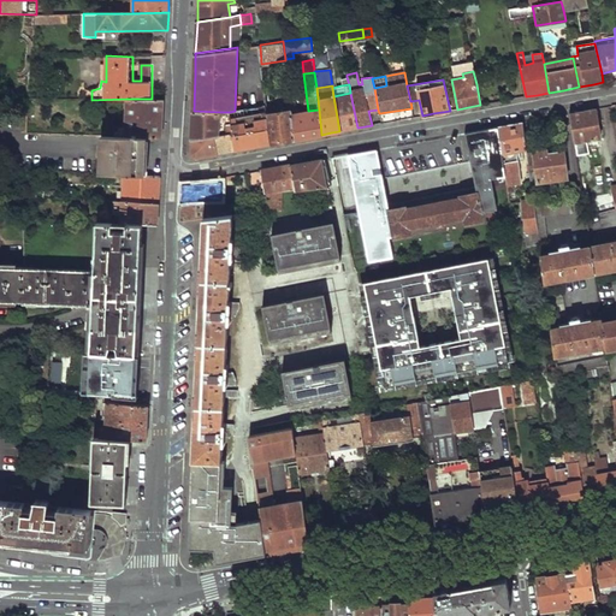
[(333,96),(339,131),(349,129),(357,128),(350,93),(333,96)]
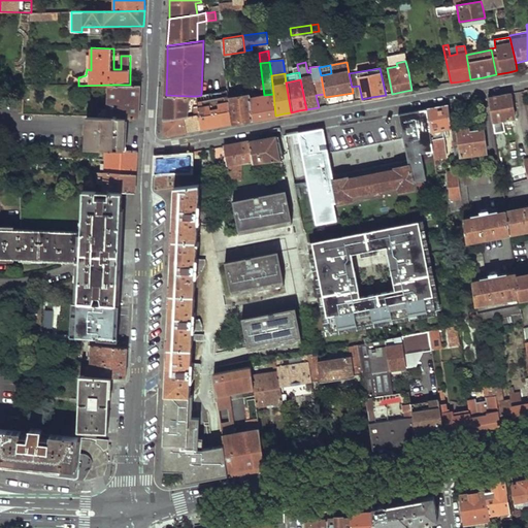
[(96,111),(96,116),(126,117),(138,118),(139,104),(140,85),(130,85),(108,85),(107,111),(96,111)]
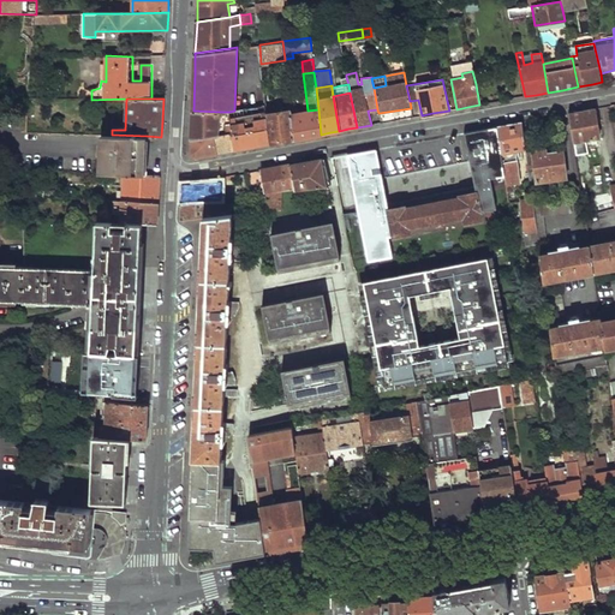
[(232,132),(234,150),(251,147),(269,143),(267,113),(266,107),(231,113),(232,132)]
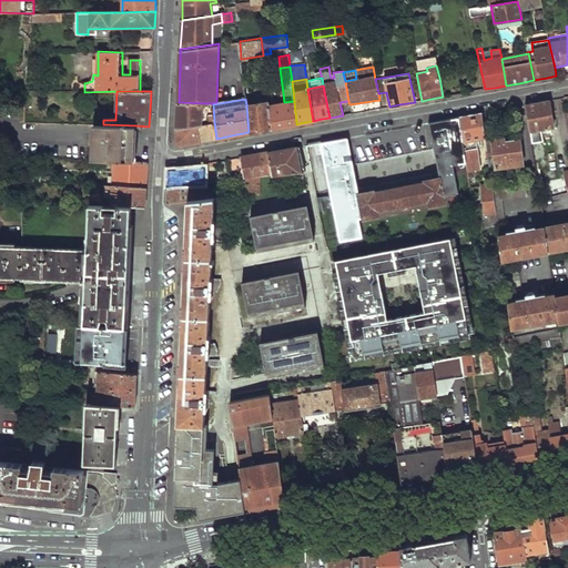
[(246,104),(249,132),(260,130),(272,129),(269,104),(269,101),(246,104)]
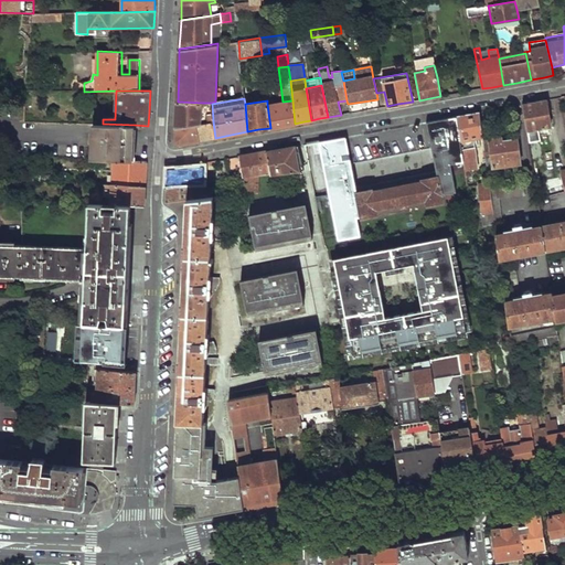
[(267,104),(270,128),(281,126),(295,124),(292,100),(283,102),(267,104)]
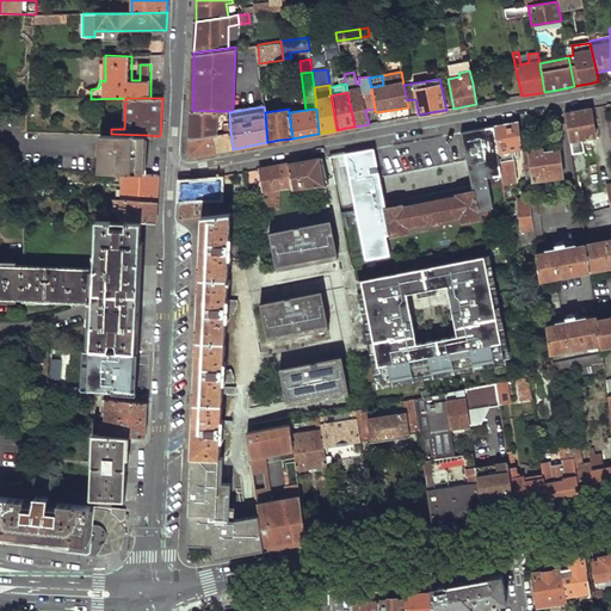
[(566,112),(571,142),(596,140),(591,109),(584,110),(566,112)]
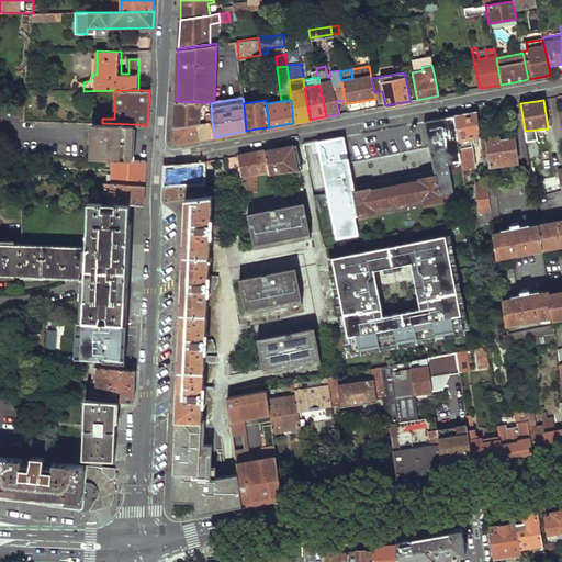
[(176,117),(176,127),(200,123),(201,102),(177,101),(176,117)]
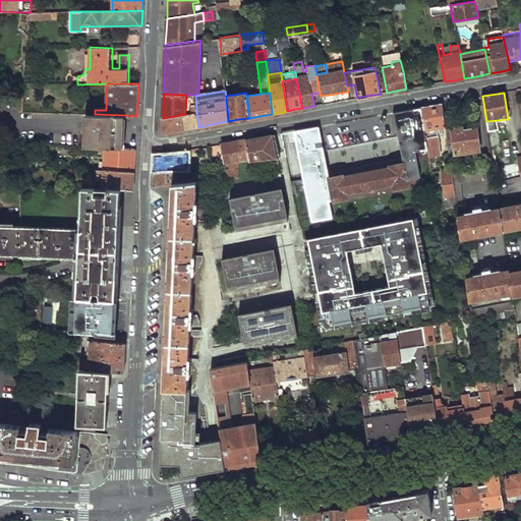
[(427,151),(428,156),(431,155),(440,154),(436,127),(445,126),(442,103),(431,105),(421,107),(427,151)]
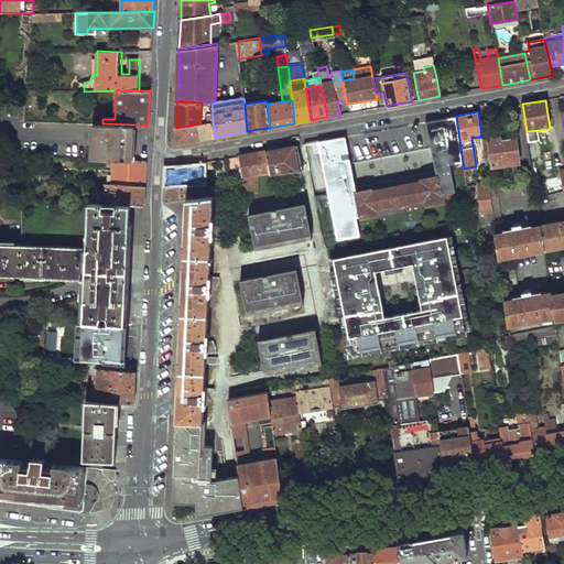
[(449,166),(463,163),(456,116),(425,121),(431,147),(435,170),(436,175),(419,179),(419,181),(371,190),(371,188),(355,191),(354,185),(349,162),(345,137),(318,141),(336,238),(358,234),(355,218),(359,217),(360,218),(376,216),(376,210),(423,202),(424,206),(441,204),(440,196),(455,194),(449,166)]
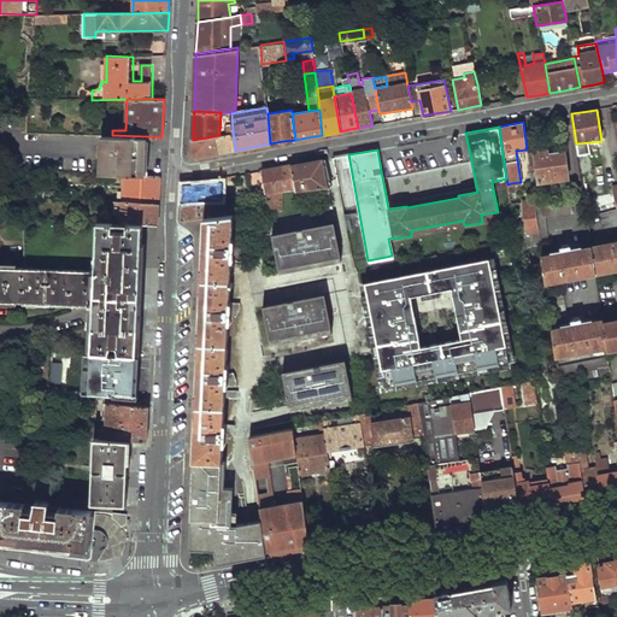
[(193,140),(192,154),(195,158),(211,154),(235,151),(233,133),(219,135),(193,140)]
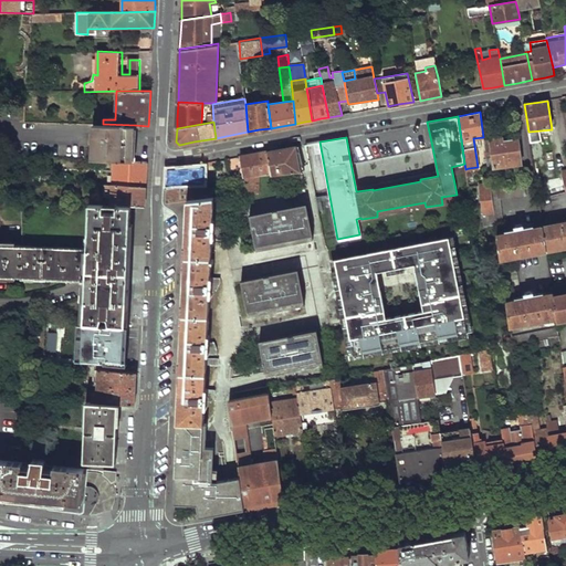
[(94,124),(91,160),(113,161),(134,161),(135,125),(103,124),(94,124)]
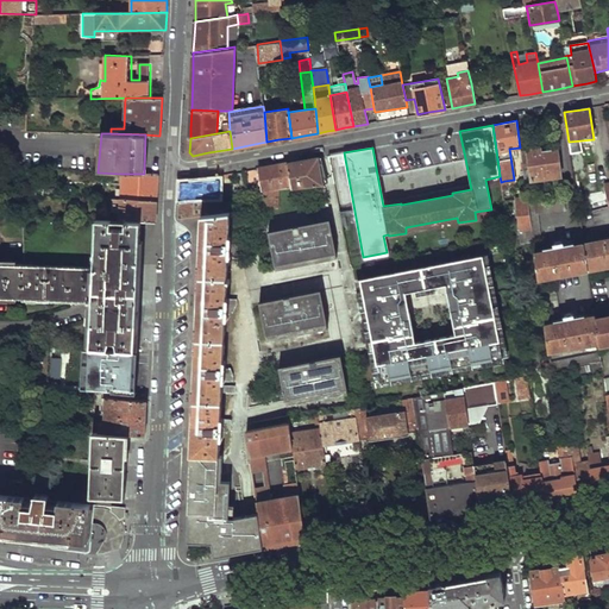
[(585,152),(584,142),(569,144),(571,155),(585,152)]
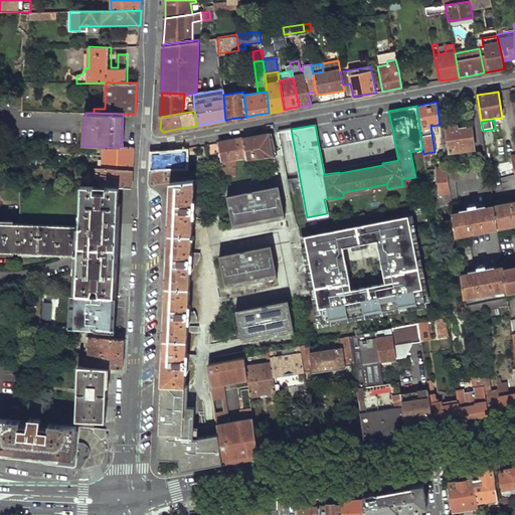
[(471,127),(457,129),(456,125),(446,127),(447,140),(448,142),(444,142),(445,151),(449,151),(449,152),(474,149),(471,127)]
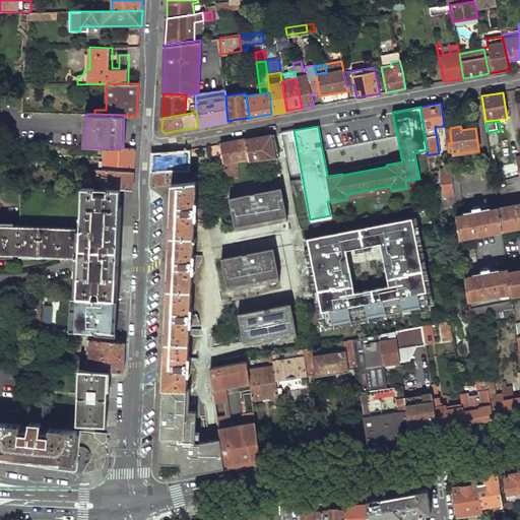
[(257,137),(245,139),(248,160),(248,163),(274,159),(272,134),(257,137)]
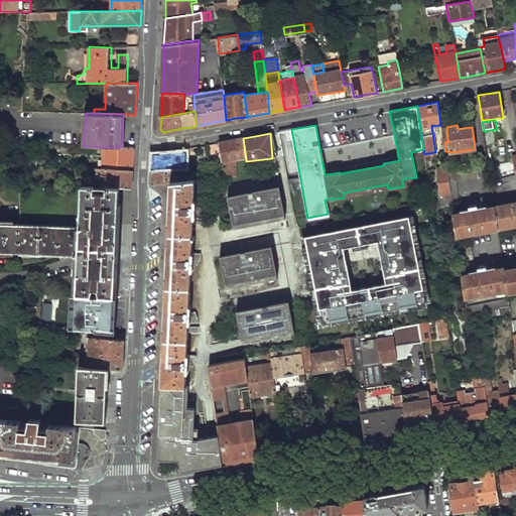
[(398,155),(394,134),(319,148),(324,169),(398,155)]
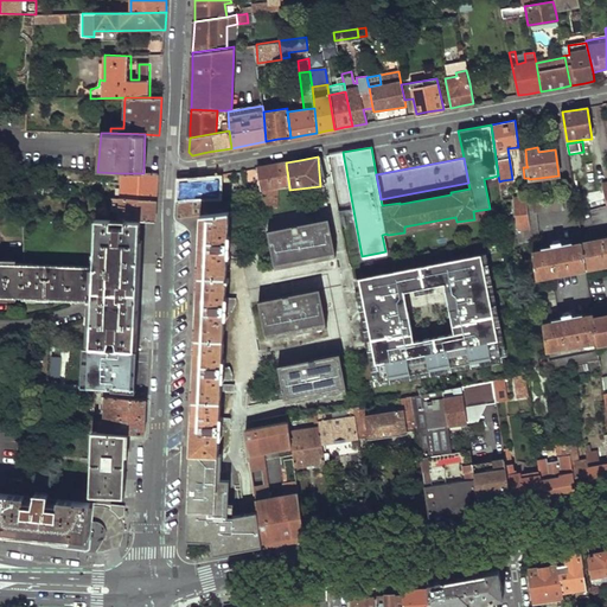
[(257,167),(262,191),(266,191),(278,190),(289,187),(286,163),(262,166),(257,167)]
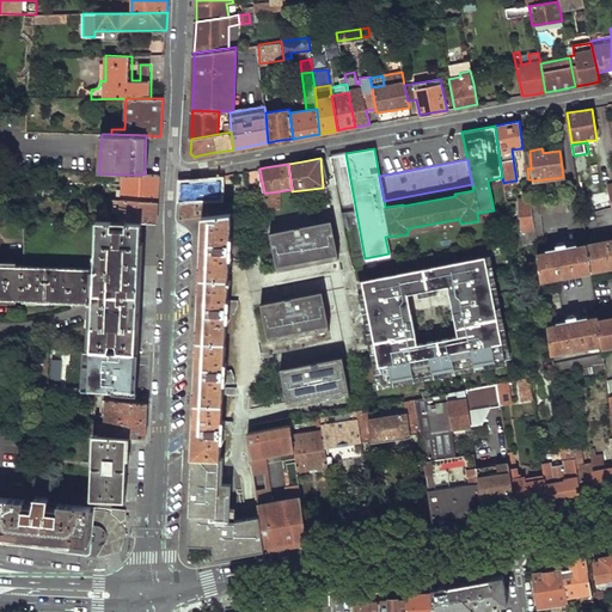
[(122,175),(122,201),(157,202),(158,188),(158,176),(145,175),(122,175)]
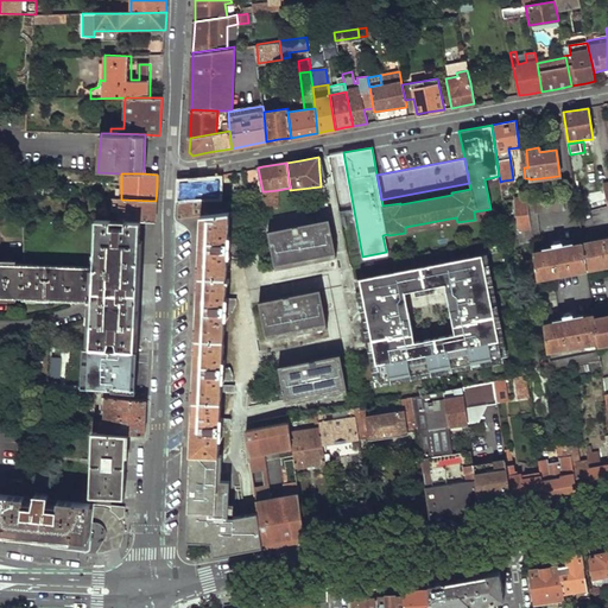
[(181,192),(181,197),(214,197),(220,197),(219,191),(217,179),(216,175),(182,181),(181,192)]
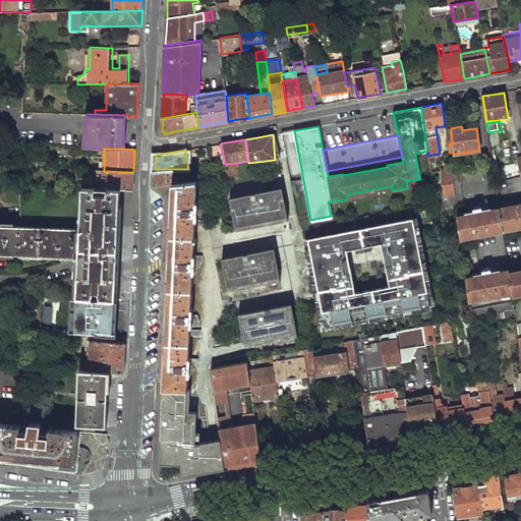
[(187,164),(188,169),(205,167),(204,159),(199,159),(200,162),(187,164)]
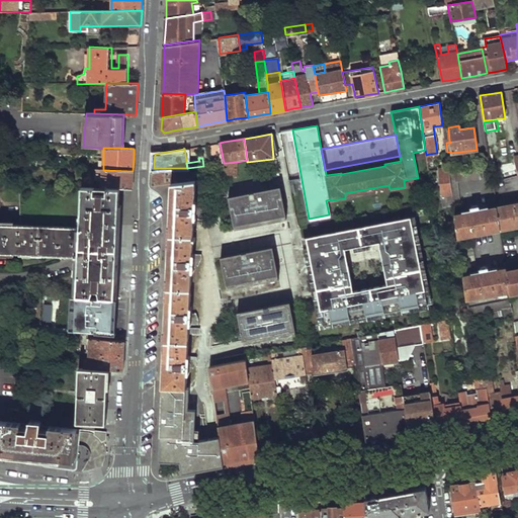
[(227,163),(229,178),(237,178),(237,162),(227,163)]
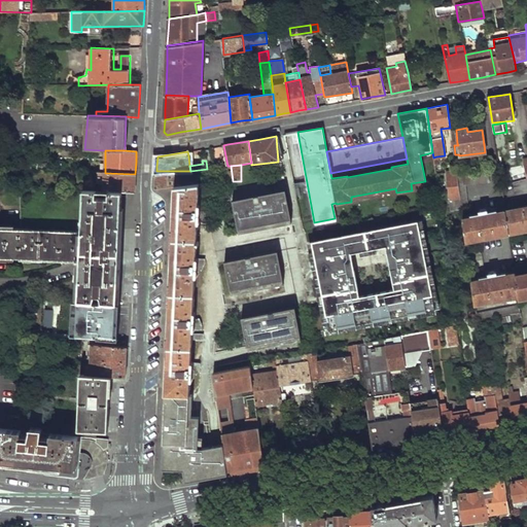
[(459,197),(460,210),(466,209),(463,186),(489,182),(487,169),(456,174),(459,197)]
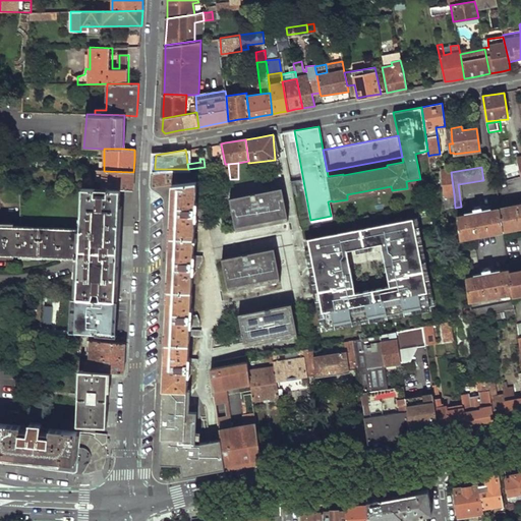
[(154,179),(154,185),(172,183),(185,182),(183,169),(155,169),(154,179)]
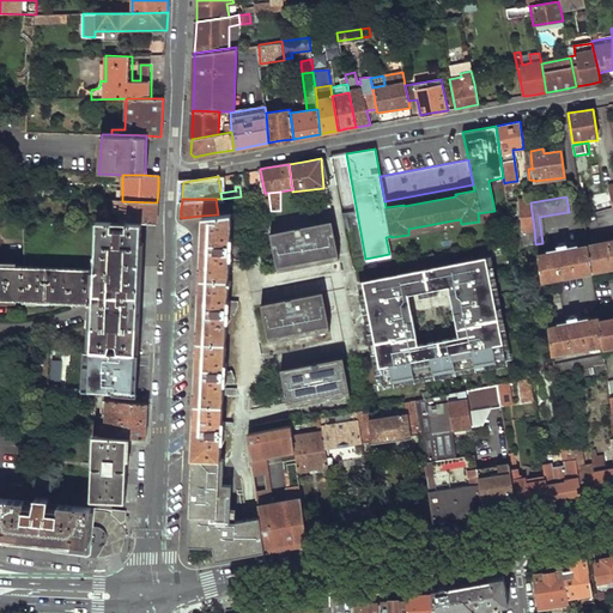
[(519,200),(522,230),(534,229),(530,202),(529,199),(526,199),(519,200)]
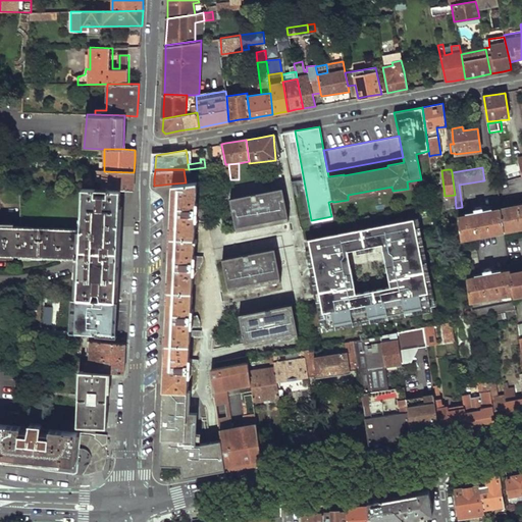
[(103,181),(103,190),(120,191),(133,191),(134,181),(134,172),(104,171),(96,171),(96,178),(99,178),(99,181),(103,181)]
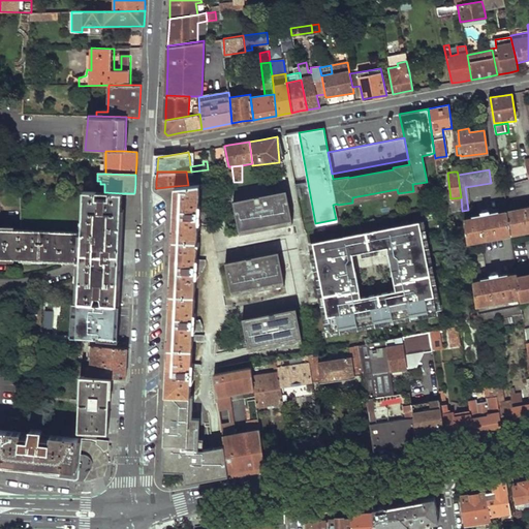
[(188,185),(175,186),(175,195),(177,196),(177,217),(176,226),(174,226),(173,251),(174,251),(174,256),(176,256),(176,262),(175,282),(172,282),(170,304),(174,304),(173,327),(172,334),(169,334),(168,358),(172,358),(170,367),(170,384),(167,384),(167,395),(192,396),(192,394),(193,373),(199,374),(203,365),(193,365),(193,362),(194,340),(206,340),(206,334),(194,334),(195,330),(195,327),(205,328),(201,318),(195,318),(197,269),(205,269),(207,260),(198,260),(198,257),(198,242),(201,242),(201,238),(199,238),(199,219),(199,216),(209,217),(207,208),(200,208),(201,184),(188,185)]
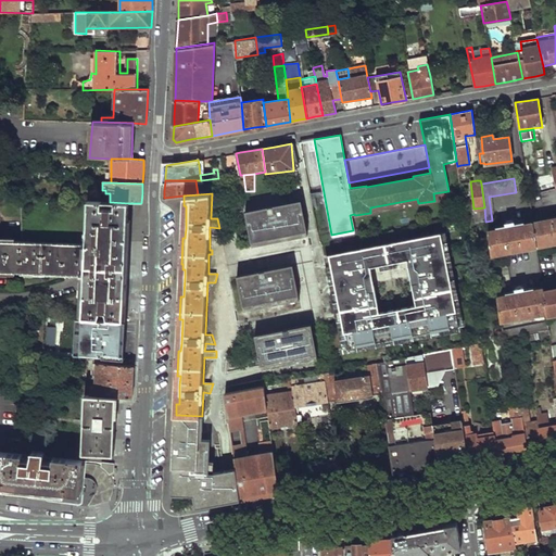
[(84,290),(83,318),(90,318),(97,318),(109,319),(123,319),(125,283),(125,264),(128,203),(110,202),(88,201),(86,245),(19,242),(0,240),(0,272),(85,276),(84,282),(84,290)]
